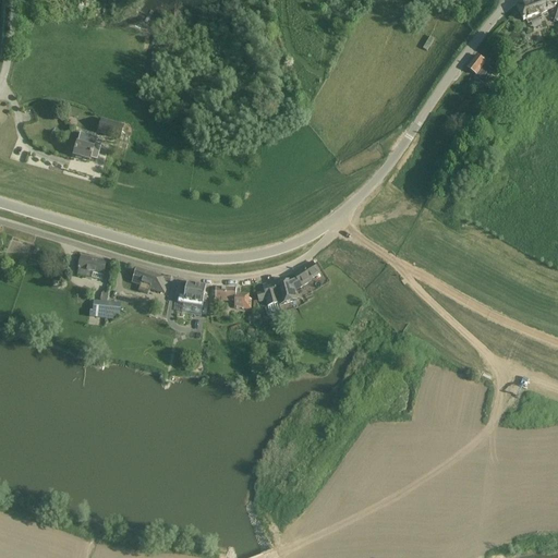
[(557,0),(554,2),(553,0),(532,0),(517,7),(522,19),(550,10),(554,22),(557,21),(557,0)]
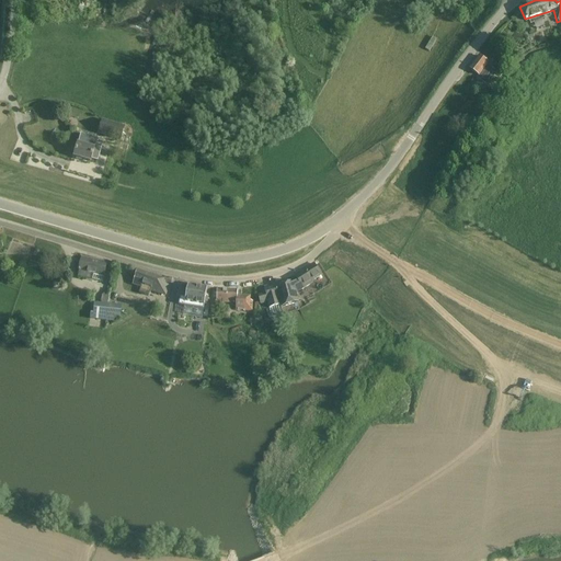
[(470,69),(479,76),(479,77),(478,78),(485,84),(496,71),(488,65),(488,64),(478,56),(472,64),(473,65),(470,69)]
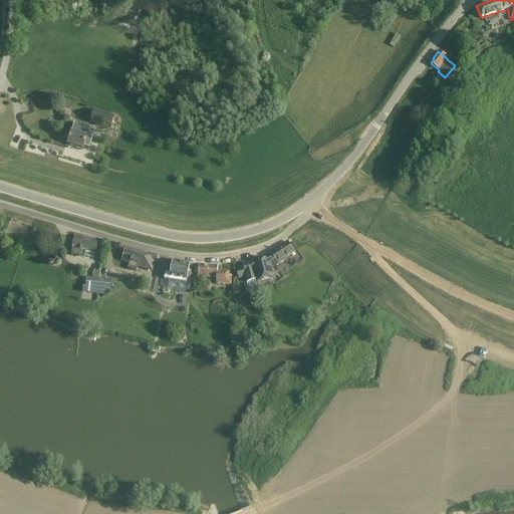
[(94,110),(90,122),(110,129),(114,116),(94,110)]
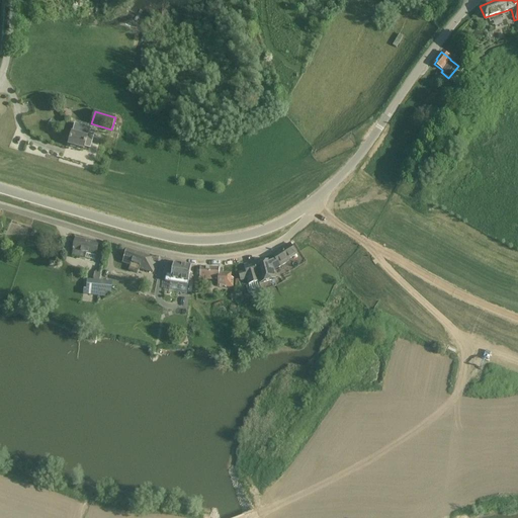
[(84,150),(85,147),(90,149),(94,135),(88,133),(87,138),(72,133),(69,145),(71,146),(70,148),(76,149),(76,147),(84,150)]
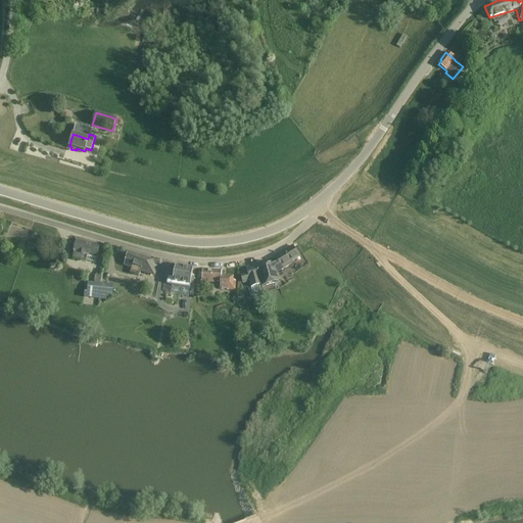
[(99,248),(98,247),(98,245),(77,240),(73,259),(86,263),(88,255),(97,257),(99,248)]
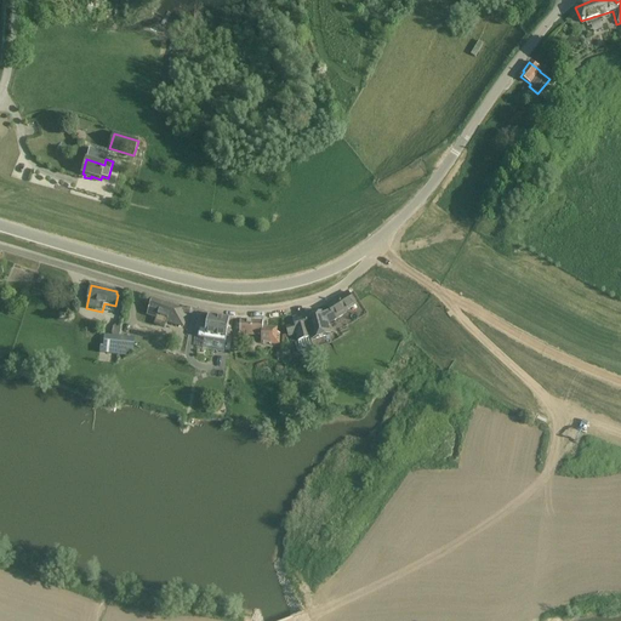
[(328,308),(307,318),(313,341),(330,336),(329,324),(347,314),(346,312),(355,306),(347,292),(326,306),(328,308)]
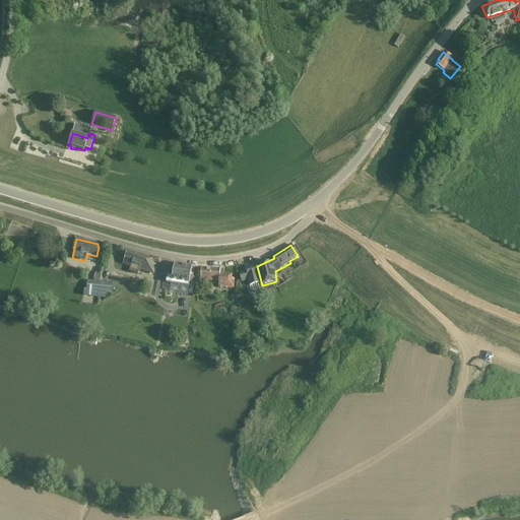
[(138,275),(140,269),(153,273),(155,264),(149,262),(150,259),(126,251),(122,263),(130,266),(128,272),(138,275)]
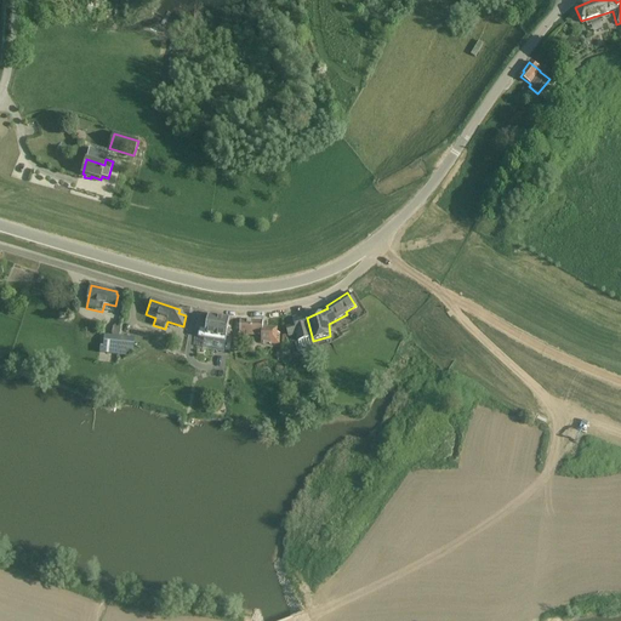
[(203,339),(201,347),(224,351),(229,319),(208,315),(205,329),(199,328),(198,337),(203,339)]
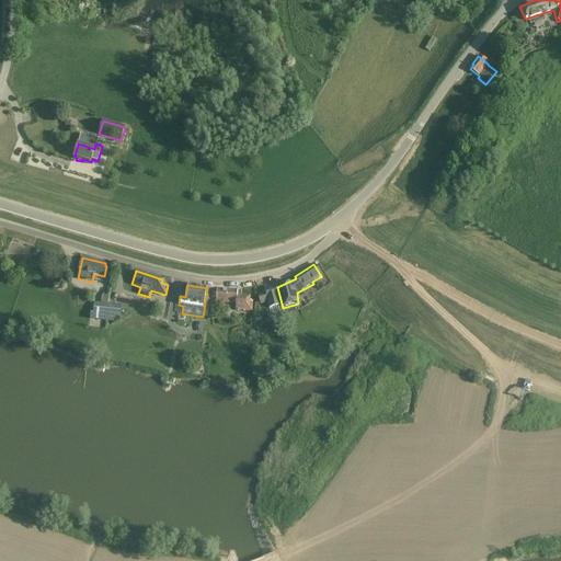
[(277,287),(275,287),(275,285),(264,287),(265,293),(258,295),(260,305),(267,304),(268,309),(279,306),(281,306),(282,308),(283,308),(277,287)]
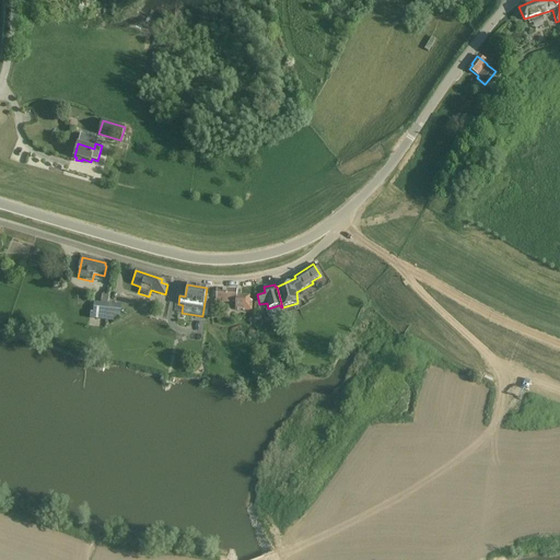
[(217,302),(235,302),(235,311),(252,311),(253,300),(249,300),(251,295),(246,295),(236,295),(236,289),(217,289),(217,302)]
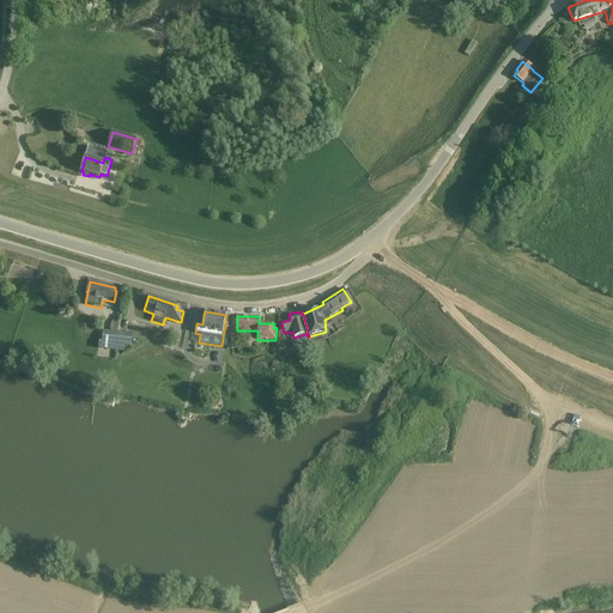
[(117,345),(117,332),(119,323),(113,322),(110,332),(103,331),(102,343),(99,343),(98,350),(102,350),(116,351),(117,345)]
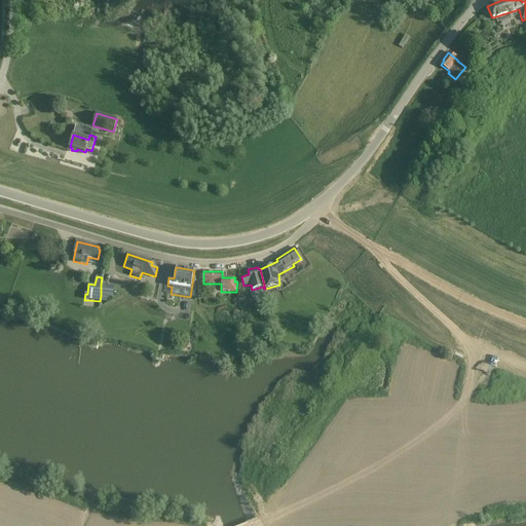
[(207,284),(203,284),(203,283),(197,283),(197,291),(203,291),(207,290),(207,284)]
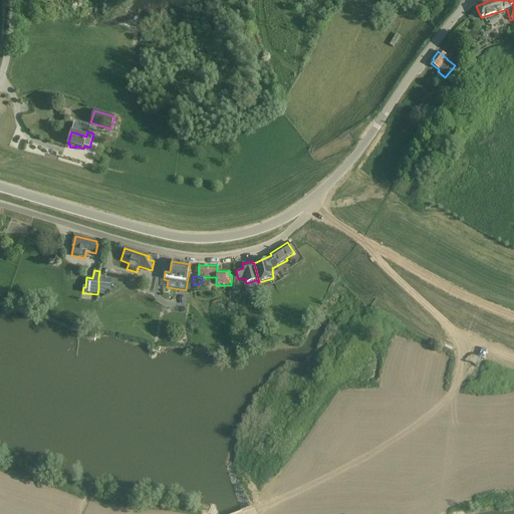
[(105,279),(98,278),(98,289),(110,291),(110,285),(108,285),(109,280),(104,280),(105,279)]
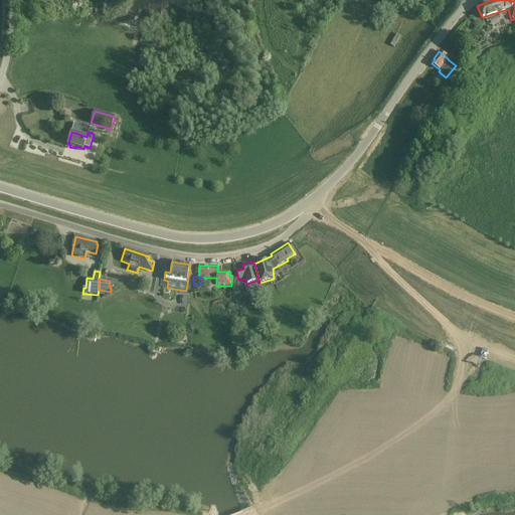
All buildings are outlined.
